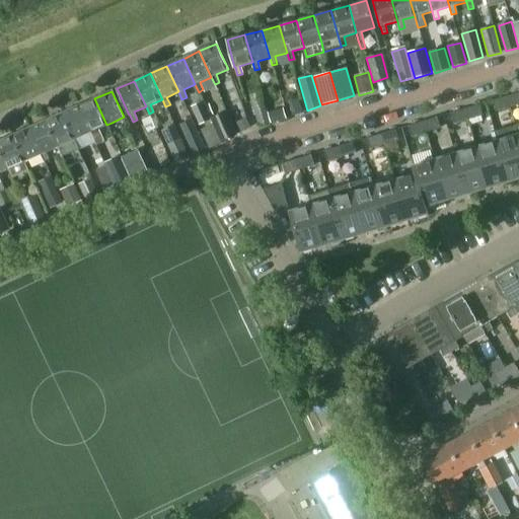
[(248,96),(258,126),(270,122),(261,92),(248,96)]
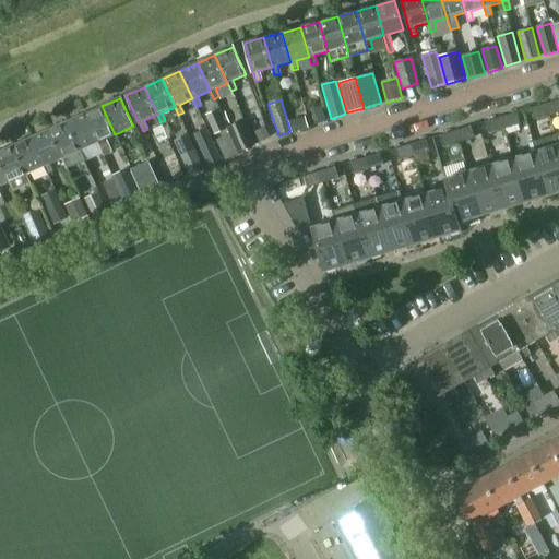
[(558,99),(546,104),(548,116),(558,111),(558,99)]
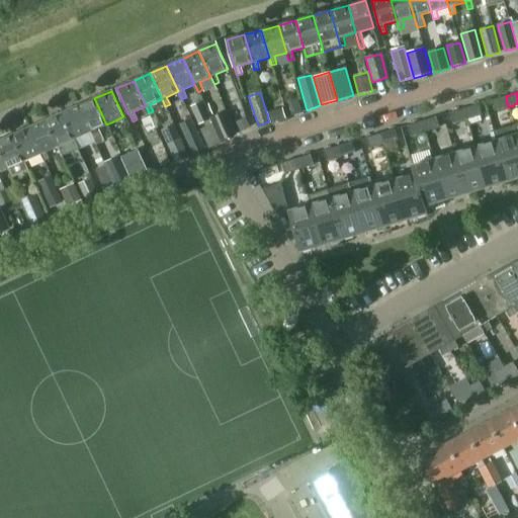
[(508,107),(506,96),(492,101),(494,111),(508,107)]
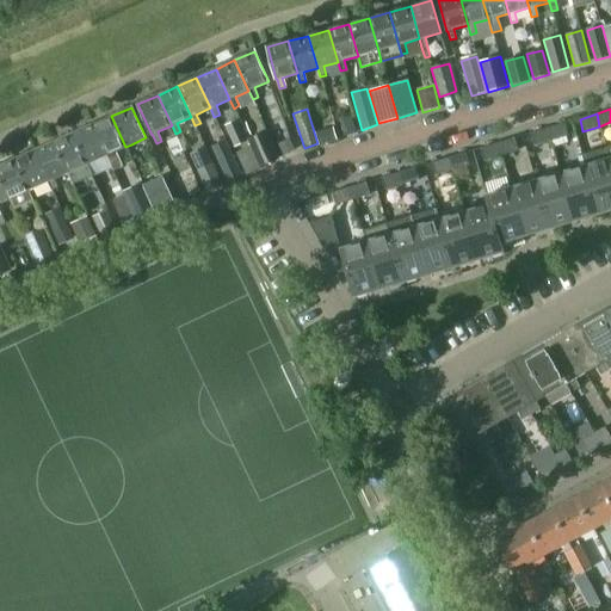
[(111,116),(92,124),(106,155),(113,171),(123,167),(116,150),(125,147),(111,116)]
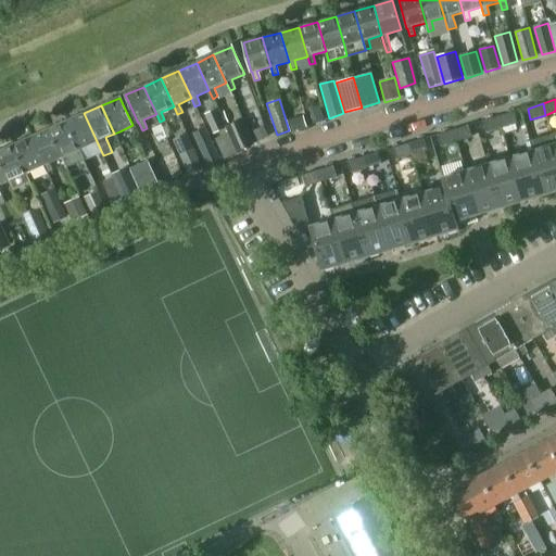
[(310,110),(313,123),(323,121),(319,106),(310,110)]
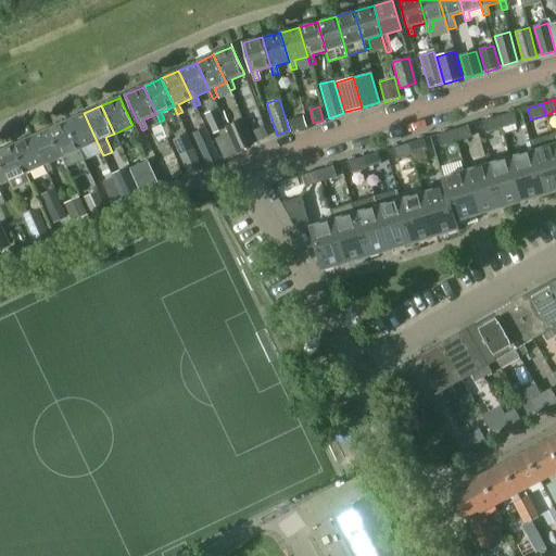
[(204,114),(213,134),(225,129),(216,109),(204,114)]
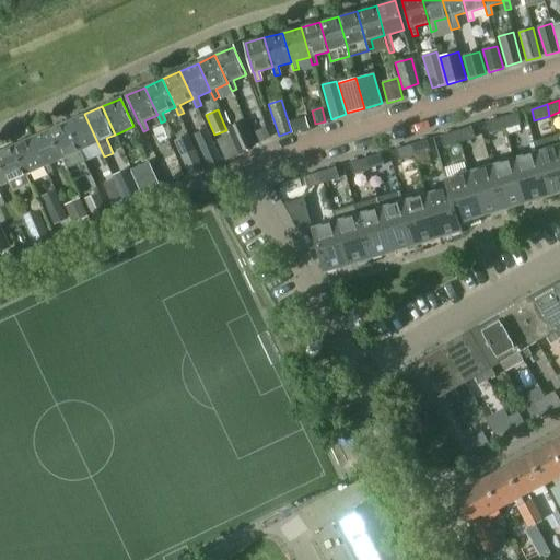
[(84,114),(67,123),(79,150),(97,142),(84,114)]
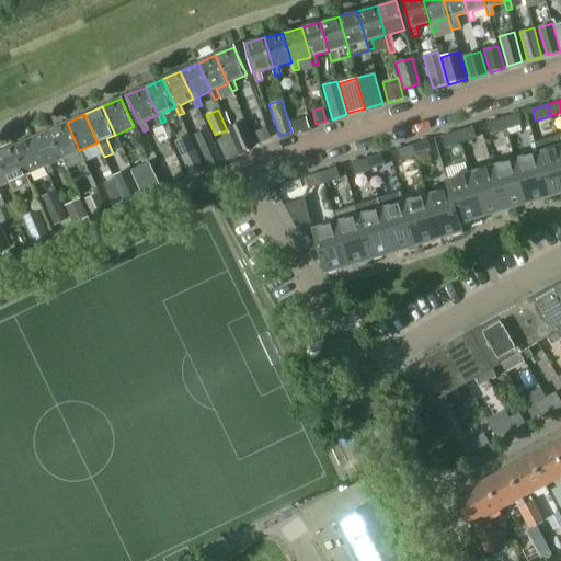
[(517,114),(502,118),(506,129),(522,125),(517,114)]
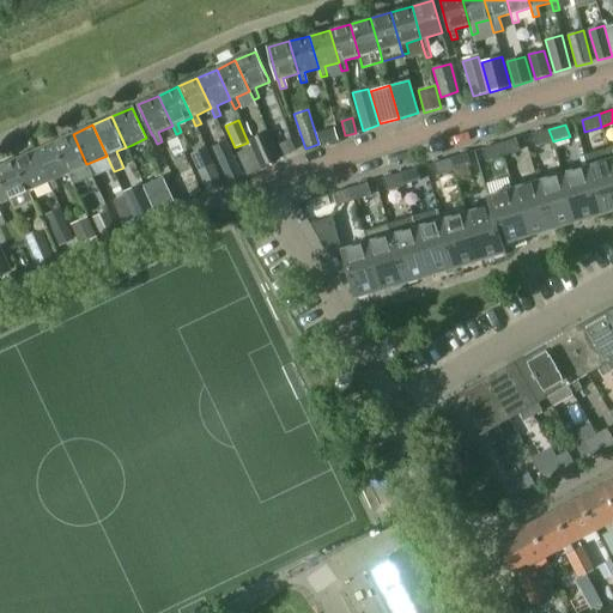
[(338,140),(334,127),(323,131),(326,143),(338,140)]
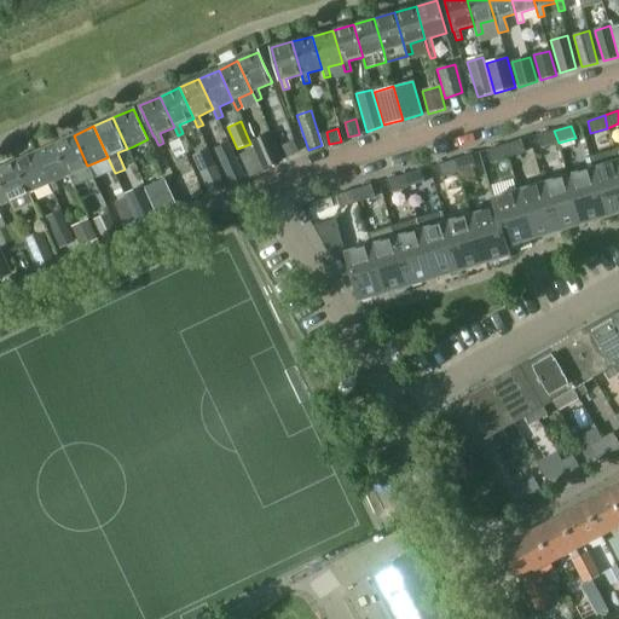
[(559,143),(554,131),(537,136),(541,148),(559,143)]
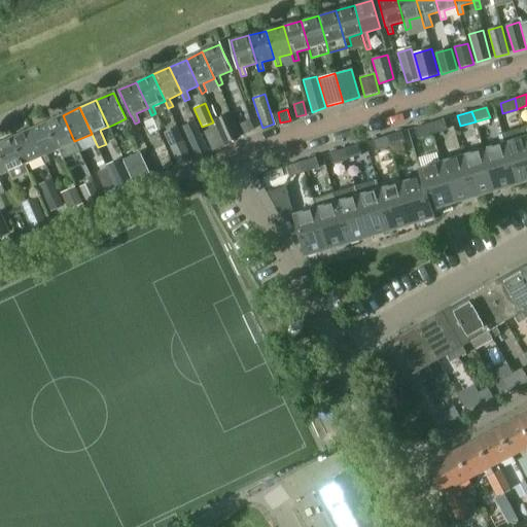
[(216,127),(224,144),(240,137),(229,112),(213,119),(216,127)]
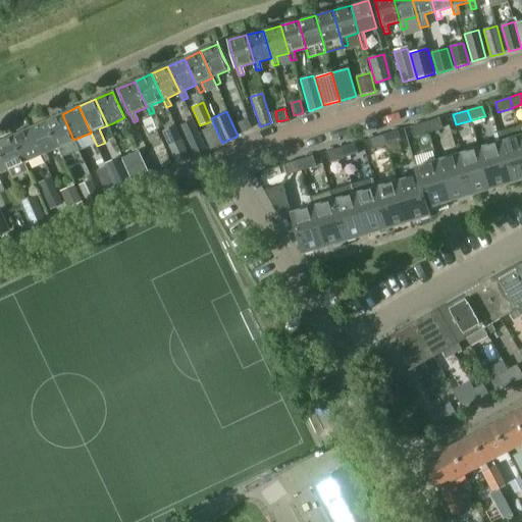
[(77,148),(73,140),(62,114),(46,121),(57,147),(61,155),(65,153),(77,148)]
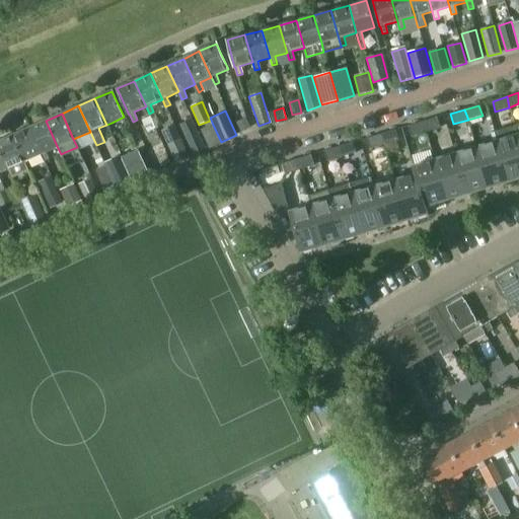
[(150,118),(141,122),(147,134),(156,130),(150,118)]
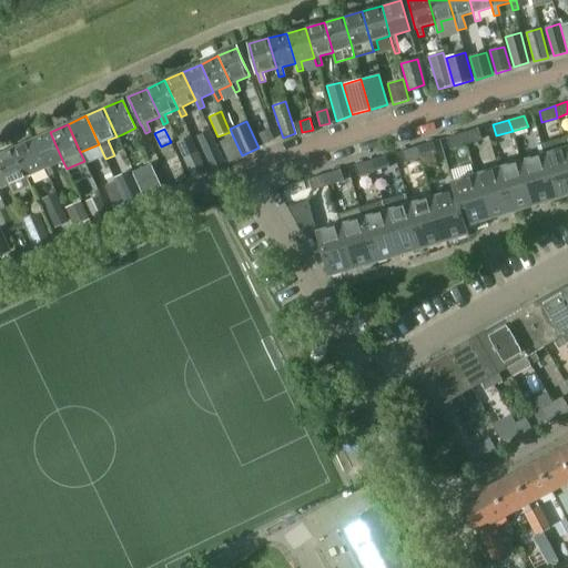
[(269,129),(259,134),(264,144),(274,140),(269,129)]
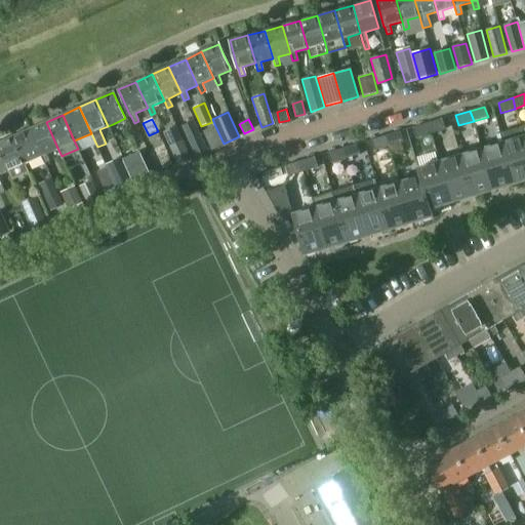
[(442,119),(428,123),(431,134),(445,129),(442,119)]
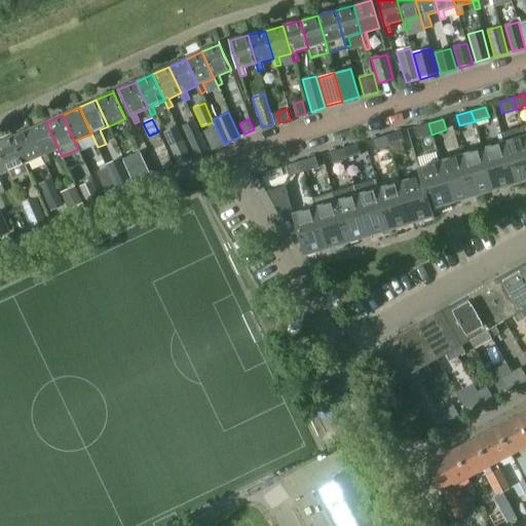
[(181,126),(195,158),(208,153),(193,121),(181,126)]
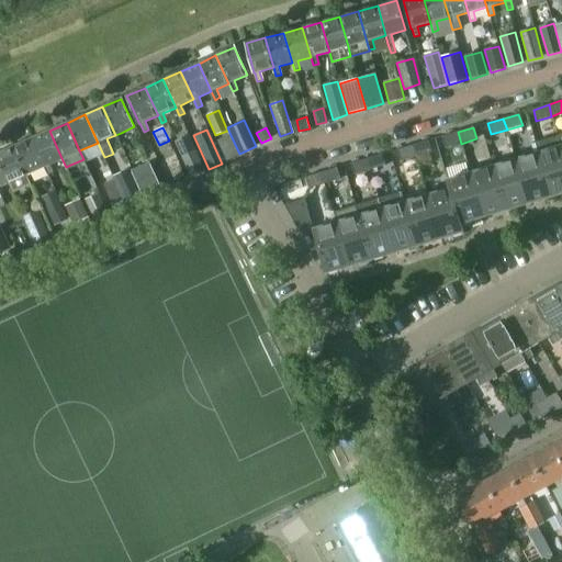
[(49,131),(32,138),(44,167),(48,175),(53,172),(49,165),(62,158),(49,131)]
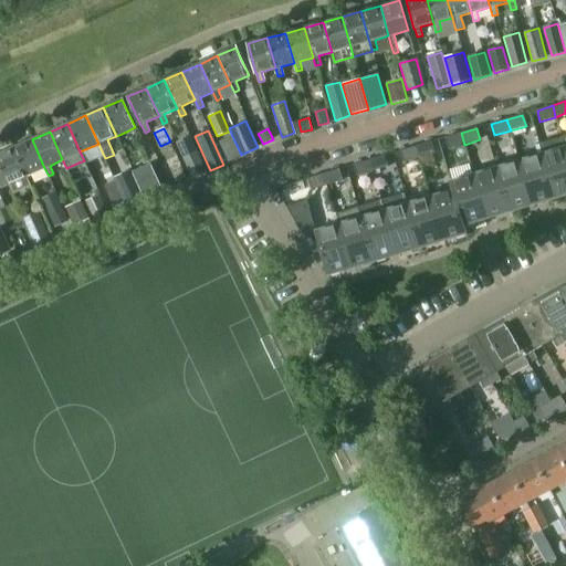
[(464,145),(461,133),(446,138),(449,149),(464,145)]
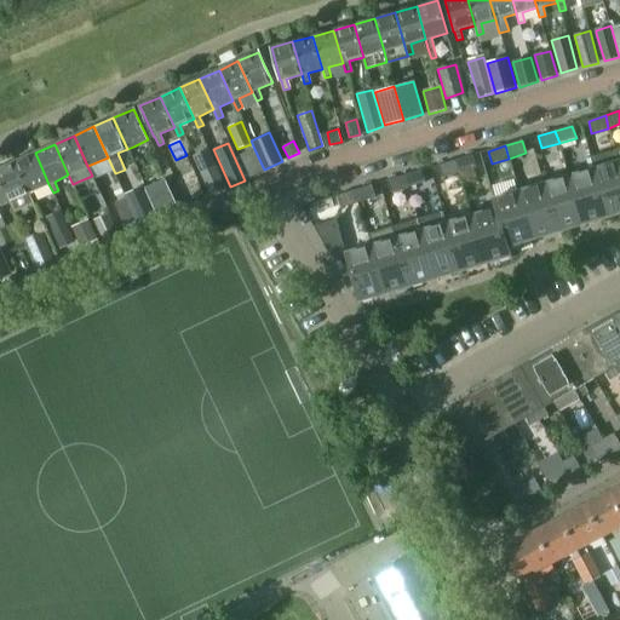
[(194,156),(211,193),(224,187),(208,150),(194,156)]
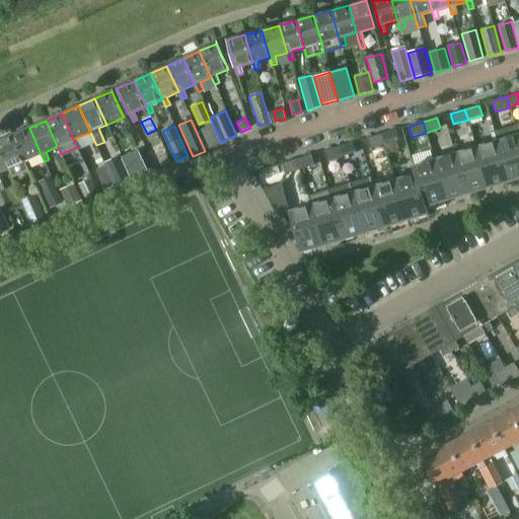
[(518,177),(518,139),(518,136),(515,126),(494,132),(497,142),(509,180),(518,177)]
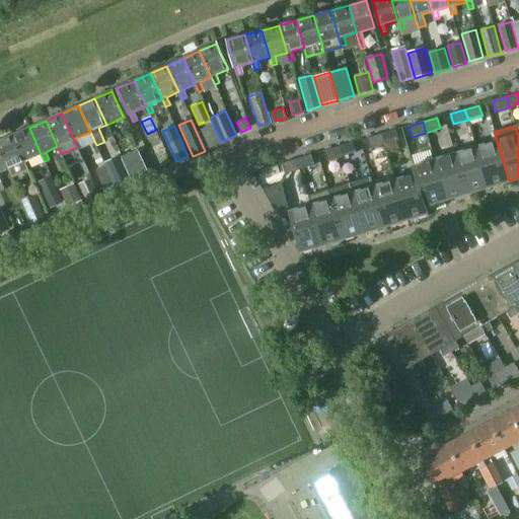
[(29,128),(12,135),(24,161),(27,169),(32,166),(29,159),(41,154),(29,128)]
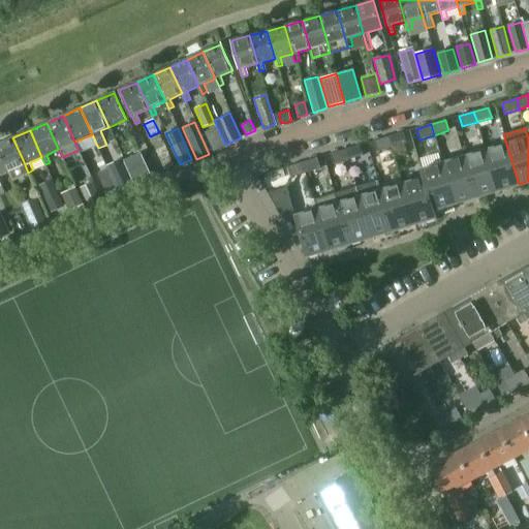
[(403,133),(389,137),(392,148),(404,144),(405,144),(403,133)]
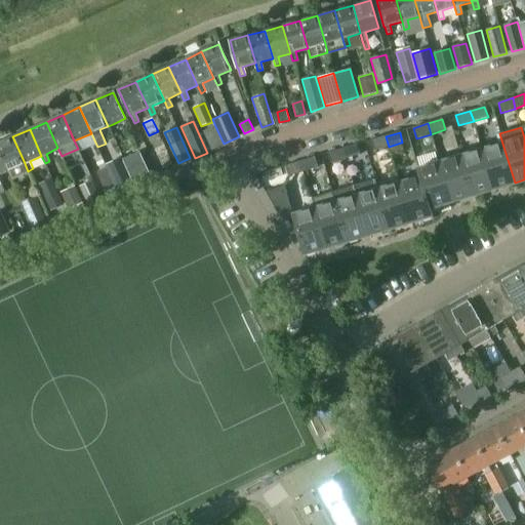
[(29,172),(28,171),(25,163),(12,136),(0,143),(0,152),(8,170),(12,179),(29,172)]
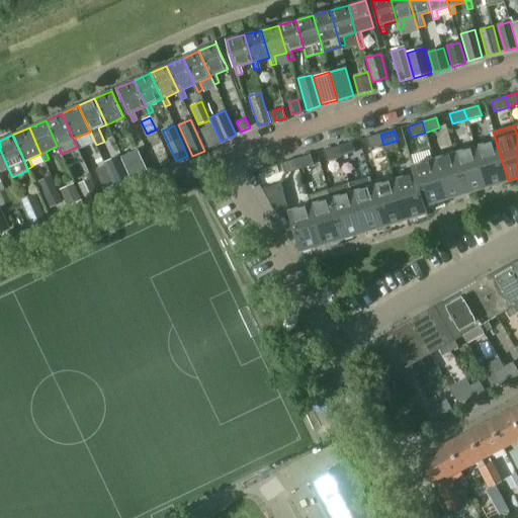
[(368,149),(383,145),(380,135),(365,139),(368,149)]
